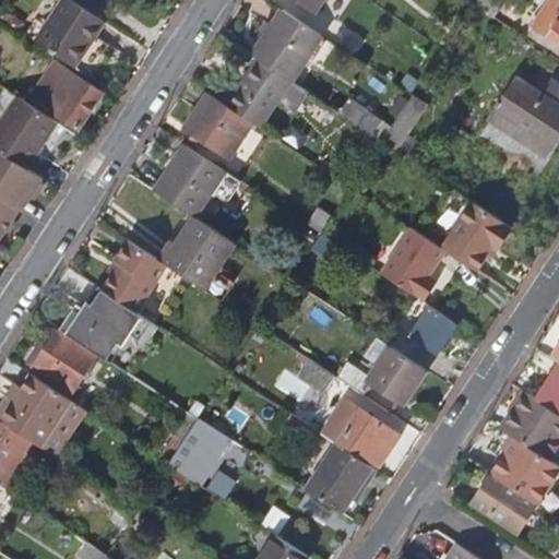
[(62,0),(36,39),(74,64),(106,19),(92,10),(76,0),(62,0)]
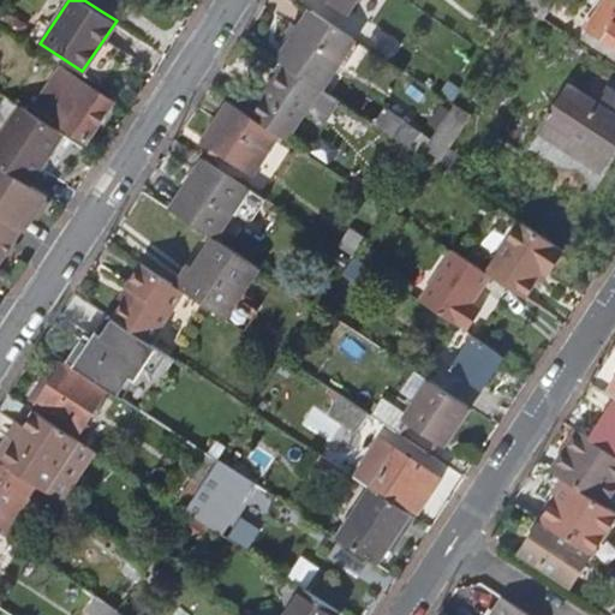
[(84,0),(101,11),(106,0),(84,0)]
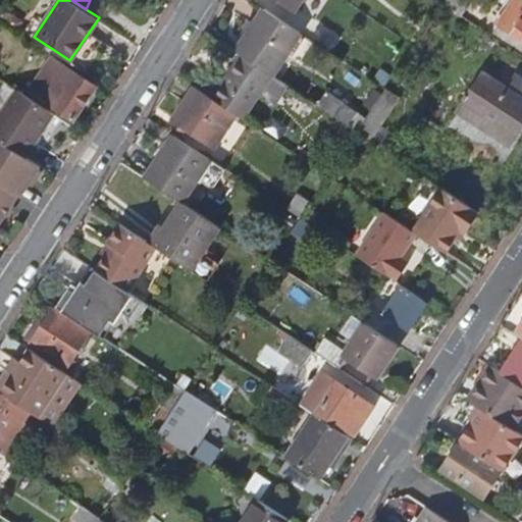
[(280,0),(295,9),(300,0),(280,0)]
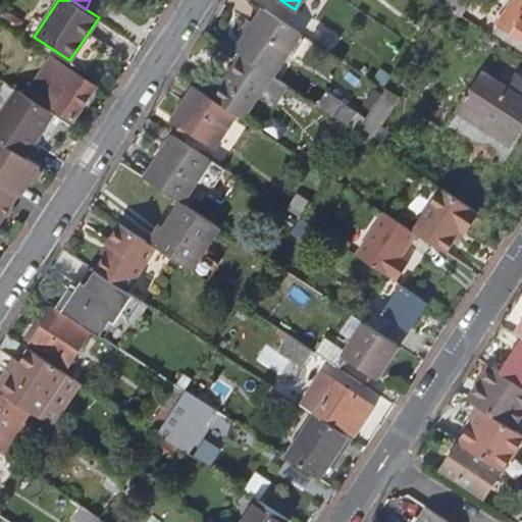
[(442,0),(441,3),(457,13),(465,0),(442,0)]
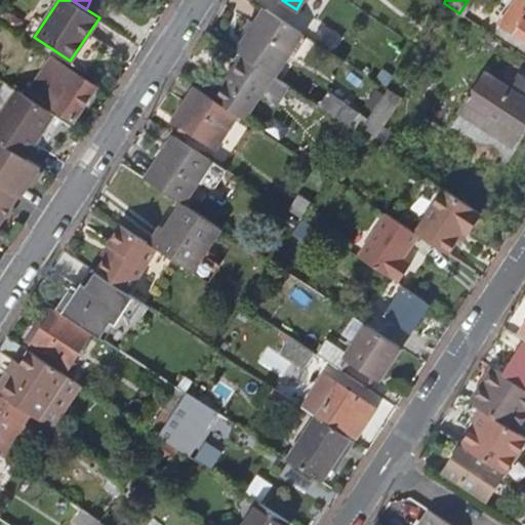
[(524,0),(515,0),(498,26),(524,43),(524,0)]
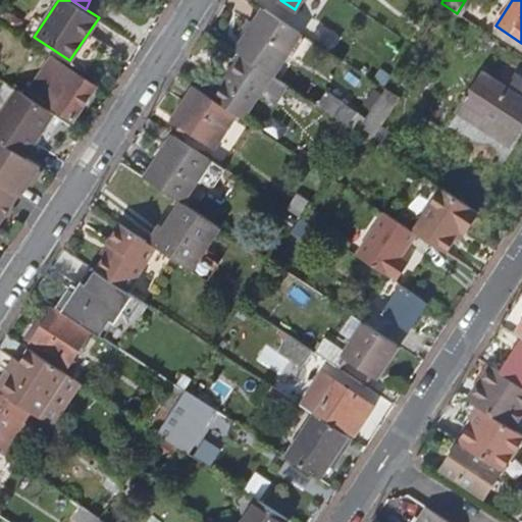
[(272,74),(301,32),(264,7),(236,50),(242,54),(270,73),(272,74)]
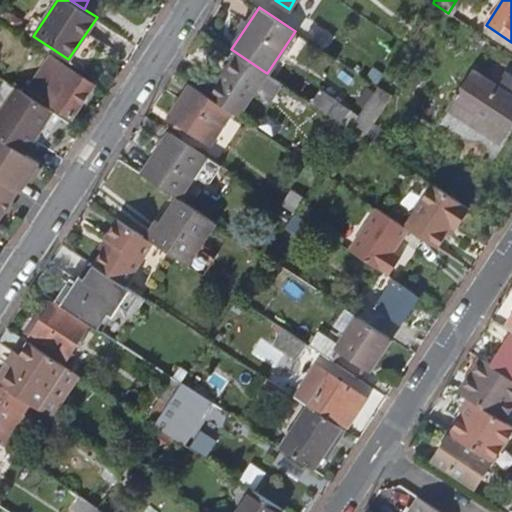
[(304,34),(324,48),(332,36),(313,22),(304,34)]
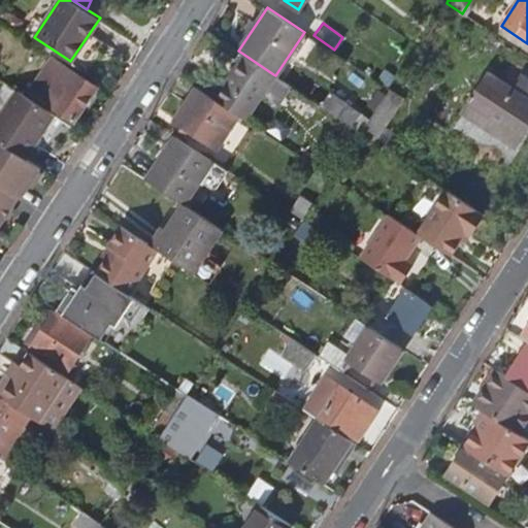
[(244,55),(216,98),(238,113),(244,118),(273,74),(244,55)]
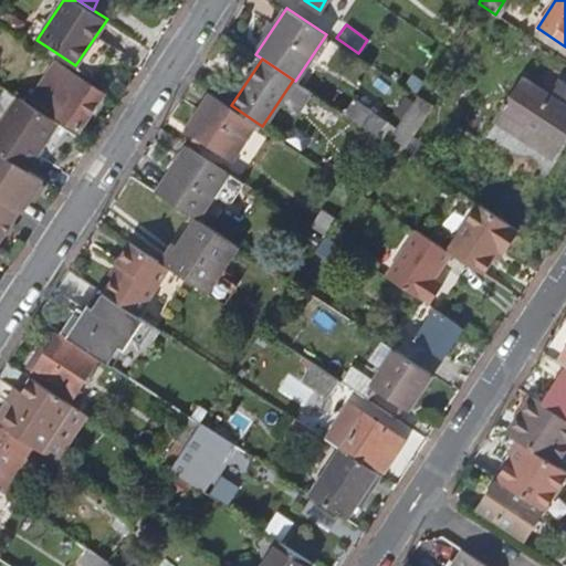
[(62,64),(58,71),(66,76),(46,107),(80,129),(104,92),(62,64)]
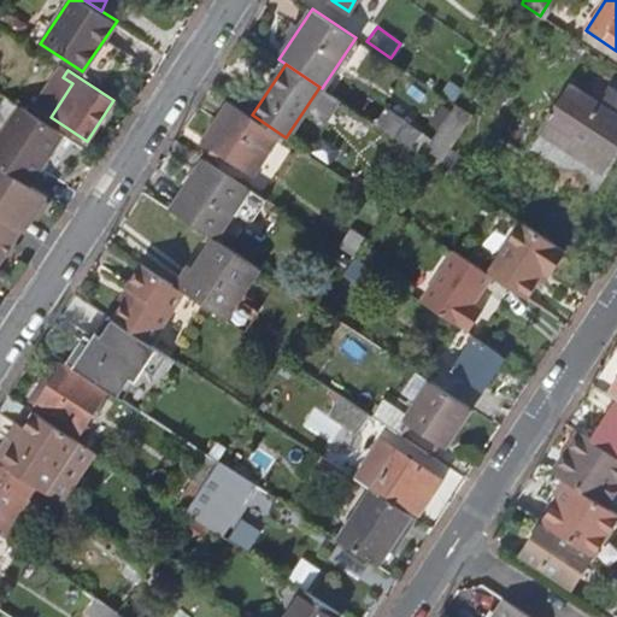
[(599,109),(570,89),(541,135),(600,174),(616,147),(616,99),(609,93),(599,109)]
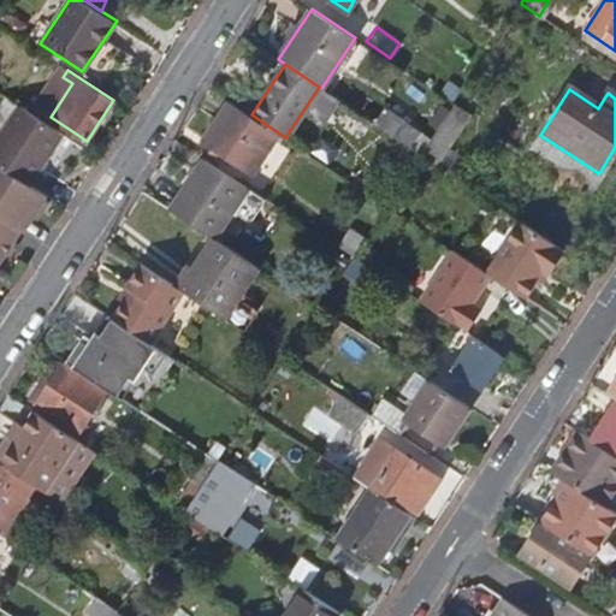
[(252,172),(278,132),(252,114),(230,100),(202,140),(252,172)]
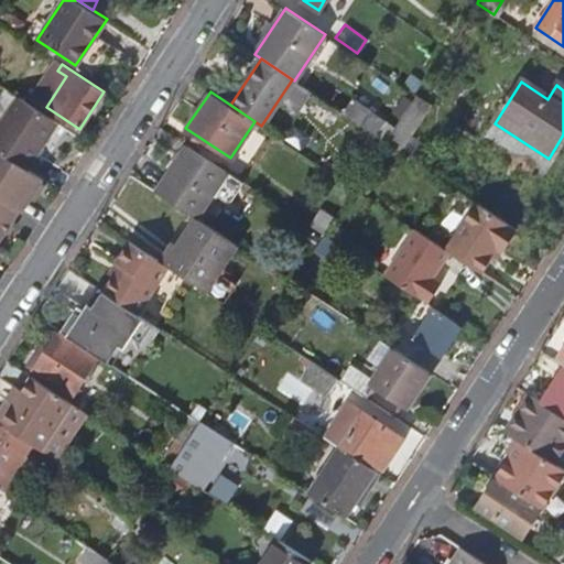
[(19,95),(0,122),(0,151),(25,169),(58,120),(19,95)]
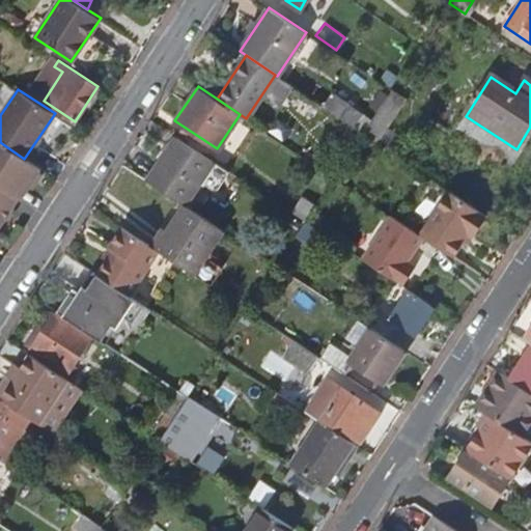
[(404,101),(391,90),(362,135),(375,143),(404,101)]
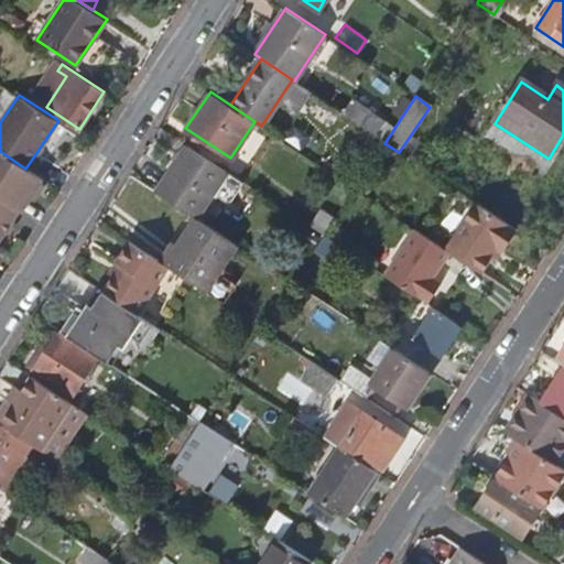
[(197,217),(228,171),(188,144),(158,191),(196,217),(197,217)]
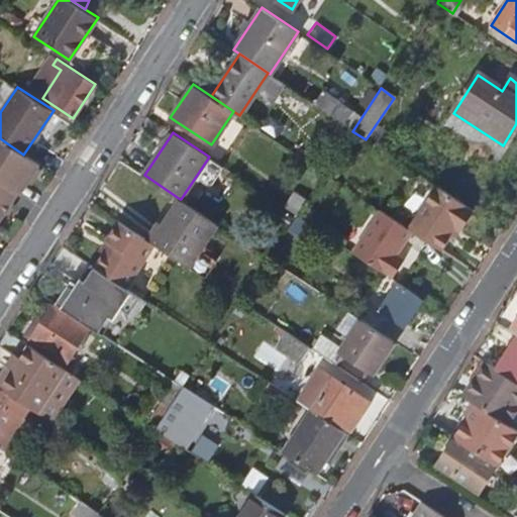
[(23,154),(0,138),(0,180),(17,193),(19,194),(38,165),(23,154)]
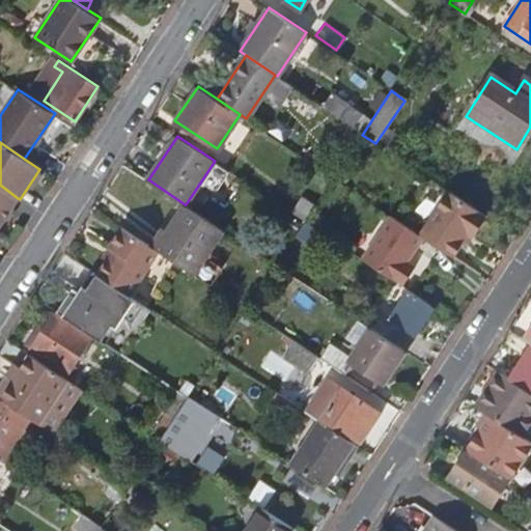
[(0,224),(18,198),(0,185),(0,224)]
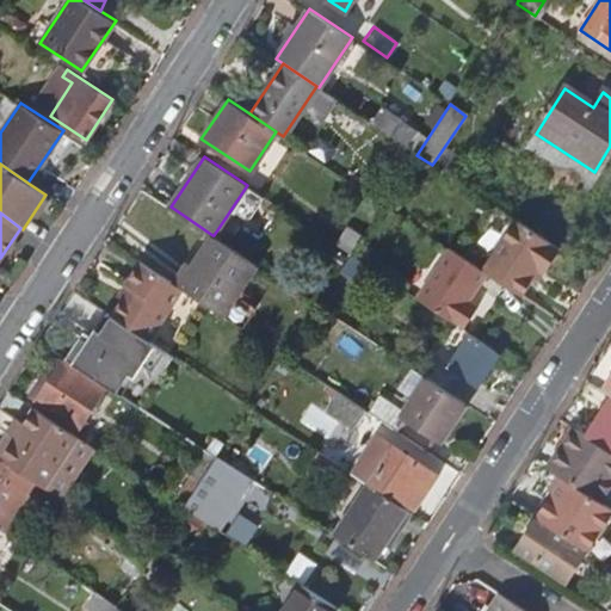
[(542,272),(557,250),(514,221),(481,271),(486,273),(519,296),(536,269),(542,272)]
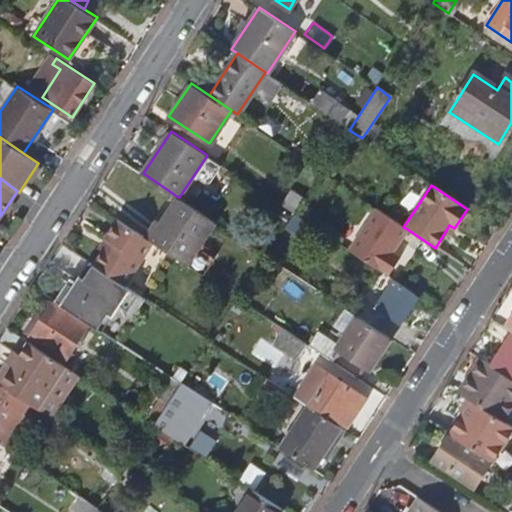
[(163,225),(152,241),(155,243),(187,265),(216,223),(179,197),(178,197),(161,222),(163,225)]
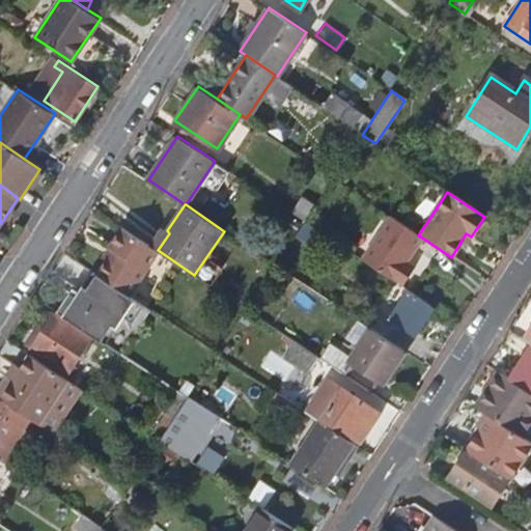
[(407,261),(422,238),(418,235),(390,216),(361,260),(386,277),(389,276),(397,283),(410,266),(407,261)]
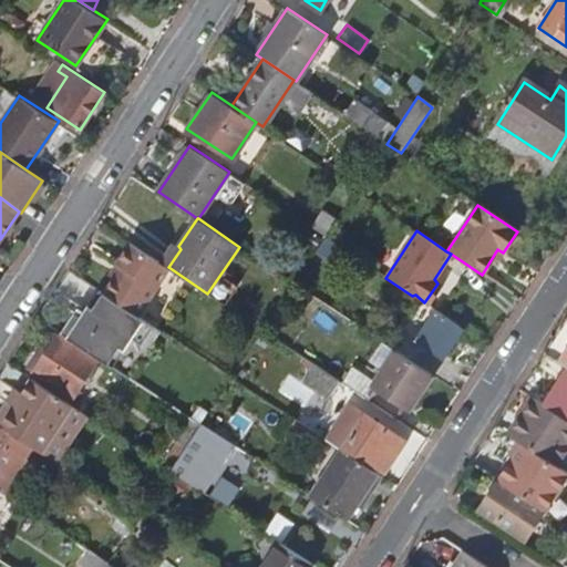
[(350,254),(325,237),(313,253),(340,270),(350,254)]
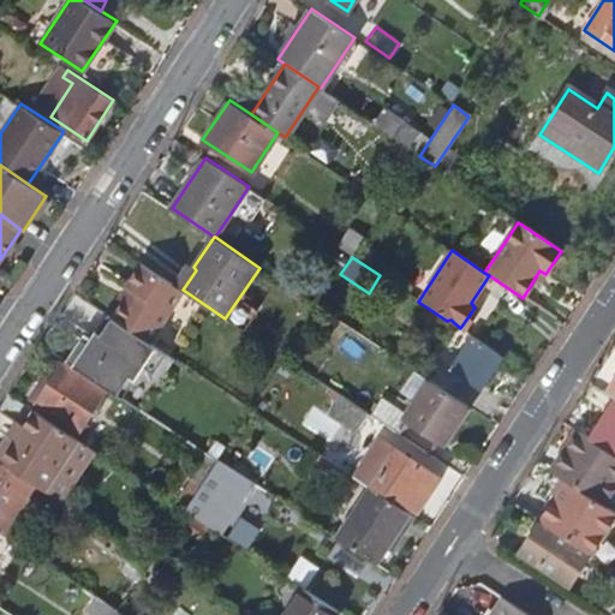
[(129,286),(109,314),(153,344),(186,292),(183,290),(138,260),(124,282),(129,286)]
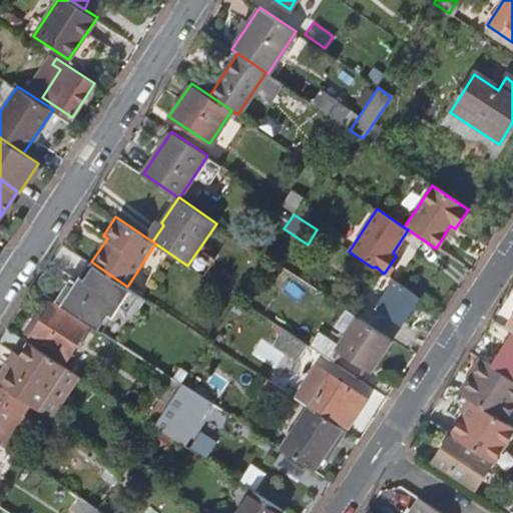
[(78,321),(89,305),(80,298),(96,274),(79,263),(52,304),(50,304),(30,335),(64,358),(86,326),(78,321)]
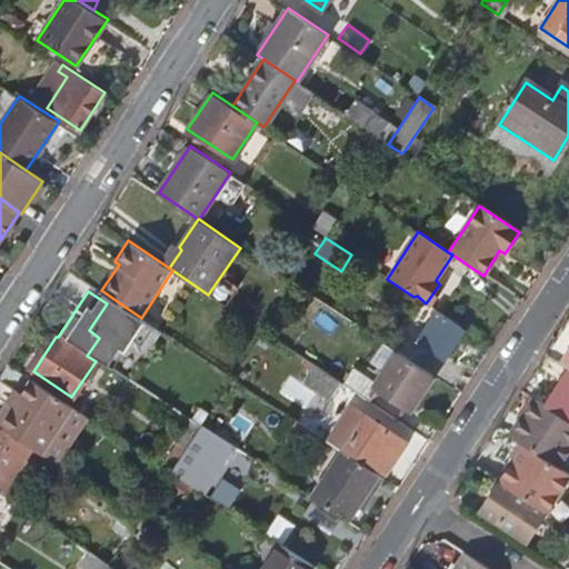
[(117,310),(107,303),(89,330),(99,338),(117,310)]
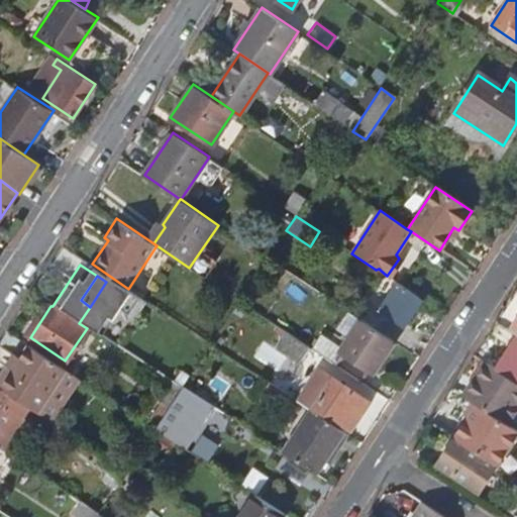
[(385,277),(370,299),(380,306),(395,284),(385,277)]
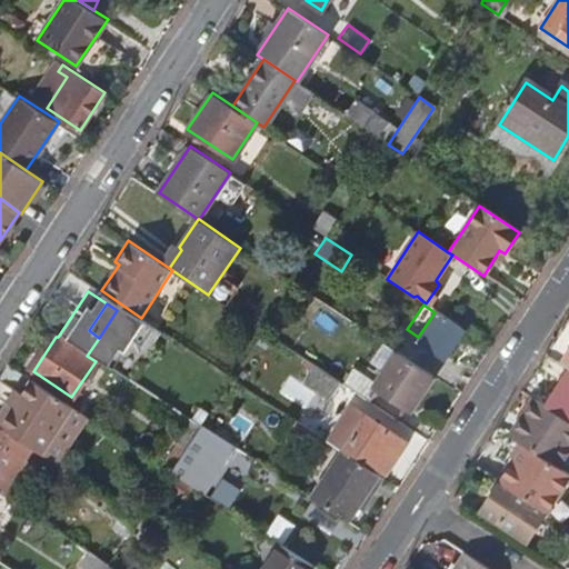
[(440,361),(461,329),(436,311),(413,343),(440,361)]
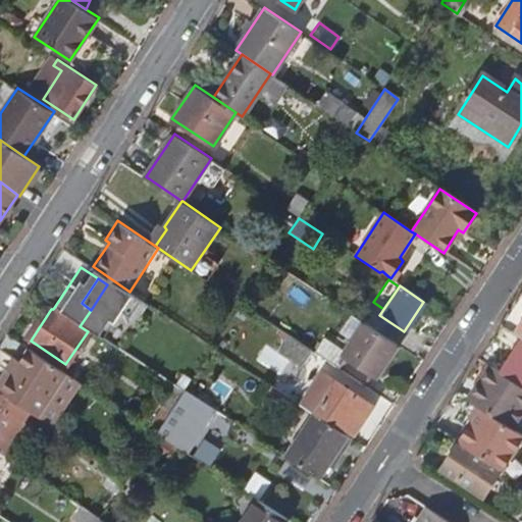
[(521,294),(501,326),(521,340),(521,294)]
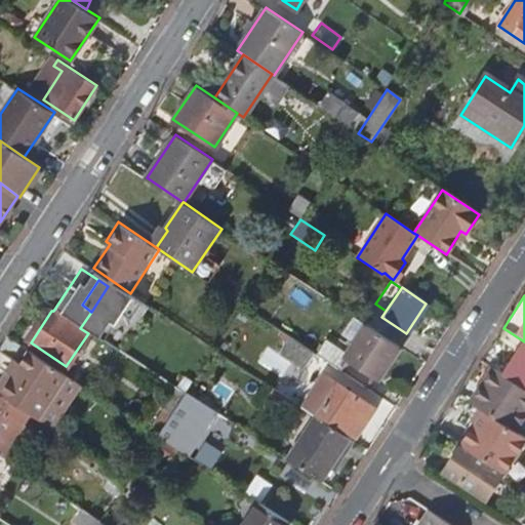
[(363,359),(359,366),(357,368),(376,381),(398,350),(364,326),(349,349),(356,354),(363,359)]
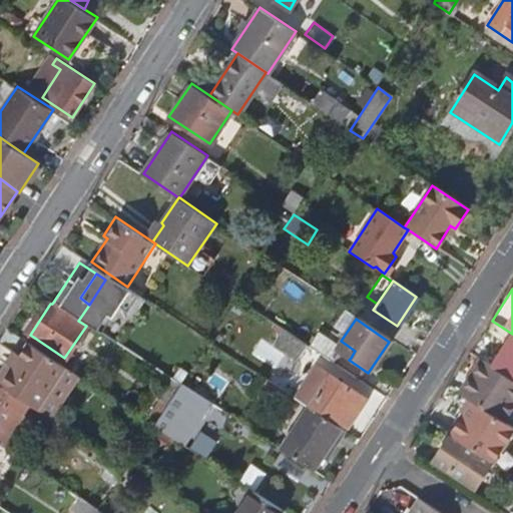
[(300,365),(310,349),(286,333),(276,349),(300,365)]
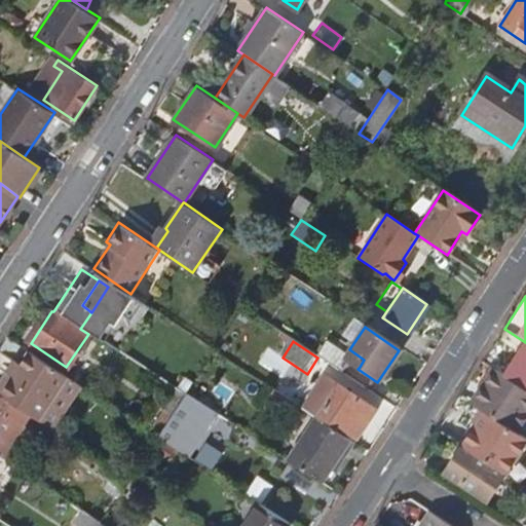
[(525,343),(504,377),(525,390),(525,343)]
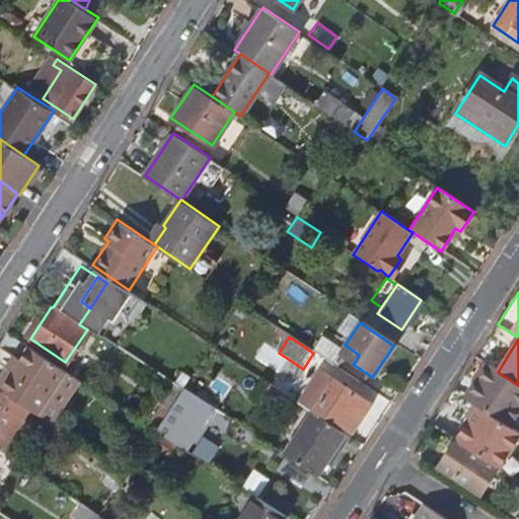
[(325,342),(315,355),(335,368),(344,355),(325,342)]
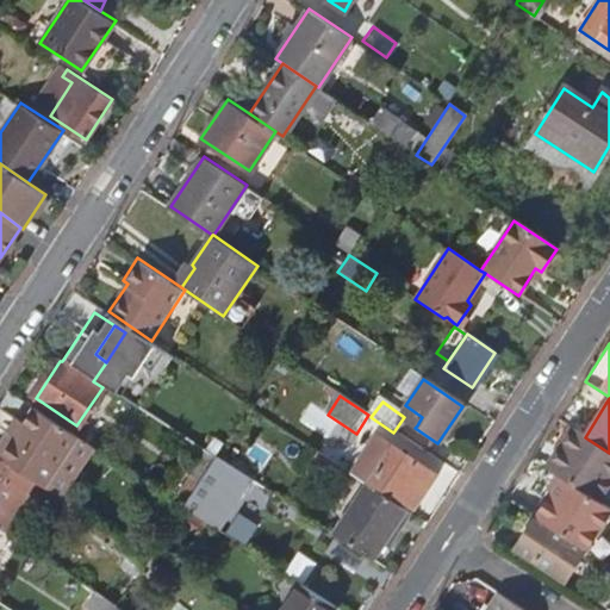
[(4,431),(0,436),(0,454),(37,480),(42,483),(74,435),(32,405),(11,436),(4,431)]
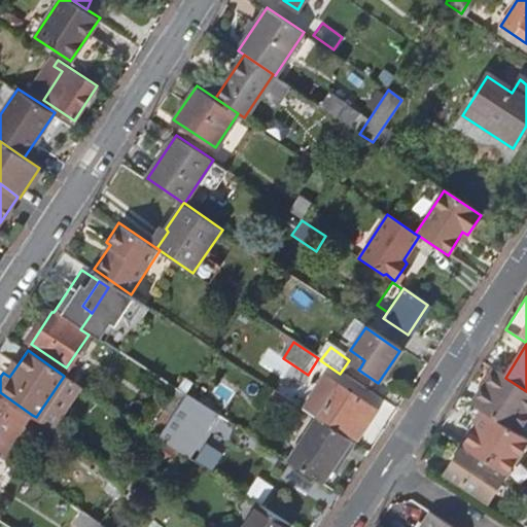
[(352,362),(360,367),(364,360),(357,355),(352,362)]
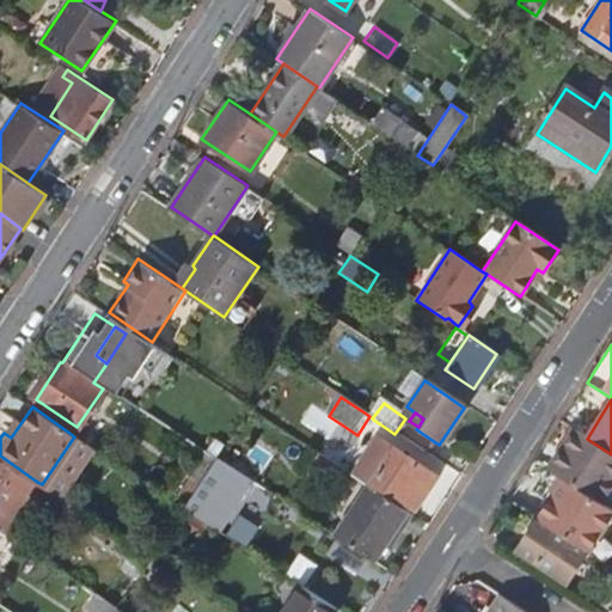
[(601,507),(611,489),(611,454),(587,439),(574,430),(548,471),(563,482),(601,507)]
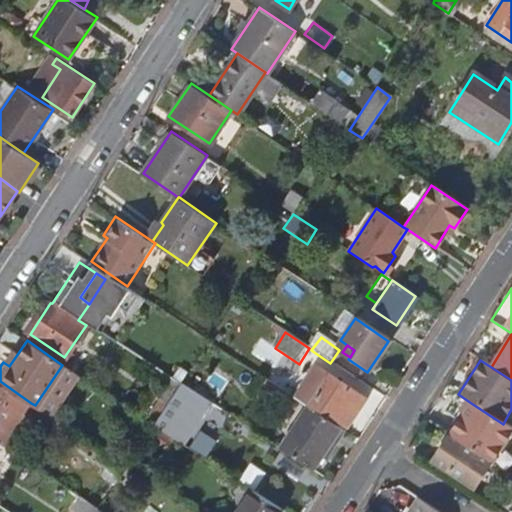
[(363,401),(314,367),(293,398),(306,406),(306,407),(325,420),(328,418),(344,429),(363,401)]
